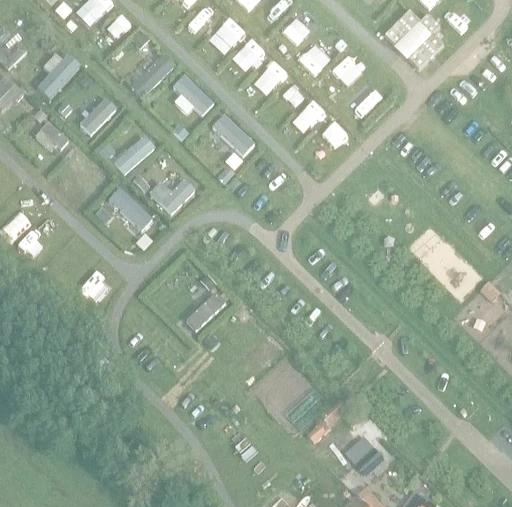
[(411,11),(386,36),(395,45),(393,47),(391,50),(408,65),(411,63),(421,72),(443,51),(432,37),(442,30),(428,17),(421,23),(411,11)]
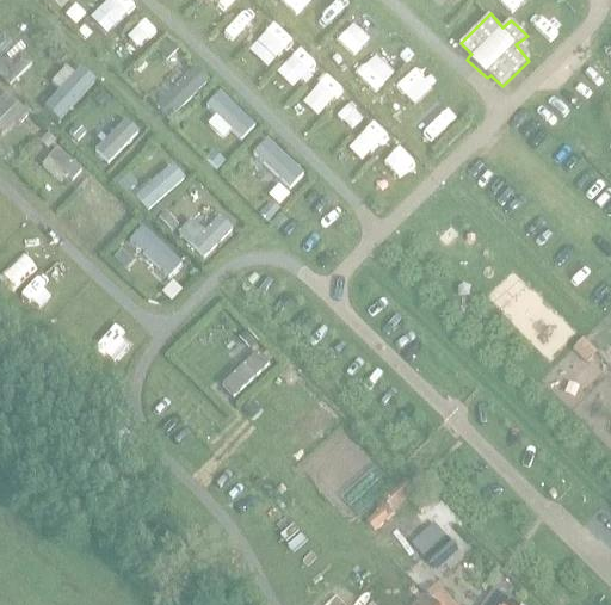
[(0,68),(11,80),(31,60),(22,49),(25,45),(19,39),(6,53),(2,49),(12,41),(2,30),(0,31),(0,68)]
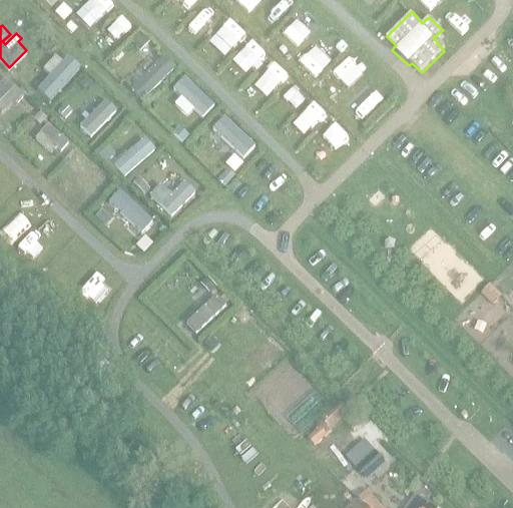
[(40,44),(16,69),(24,77),(36,65),(41,70),(52,59),(47,54),(49,53),(40,44)]
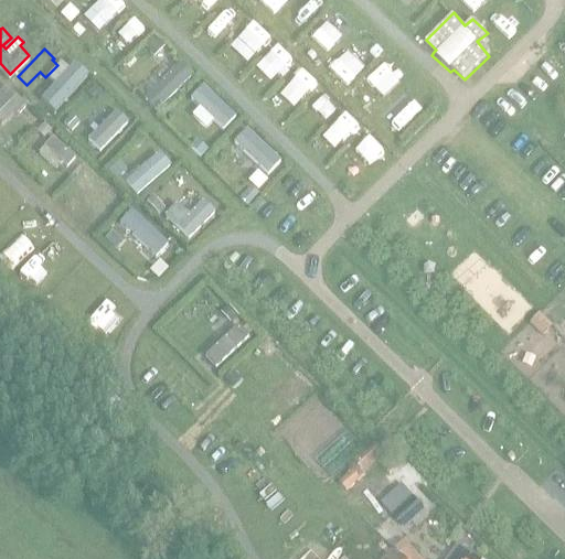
[(180,58),(144,94),(156,107),(192,72),(180,58)]
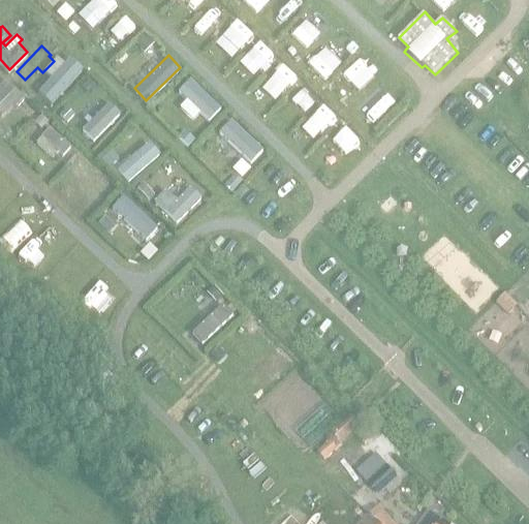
[(4,76),(0,80),(0,111),(1,112),(13,99),(18,102),(25,96),(4,76)]
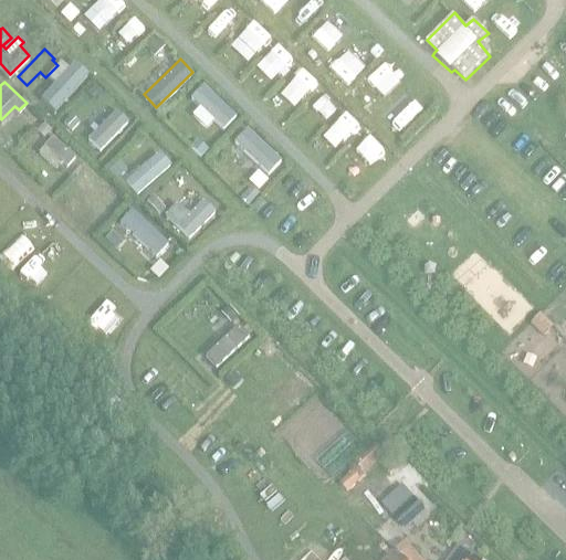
[(232,109),(205,83),(195,93),(211,108),(208,113),(213,118),(218,114),(222,119),(232,109)]
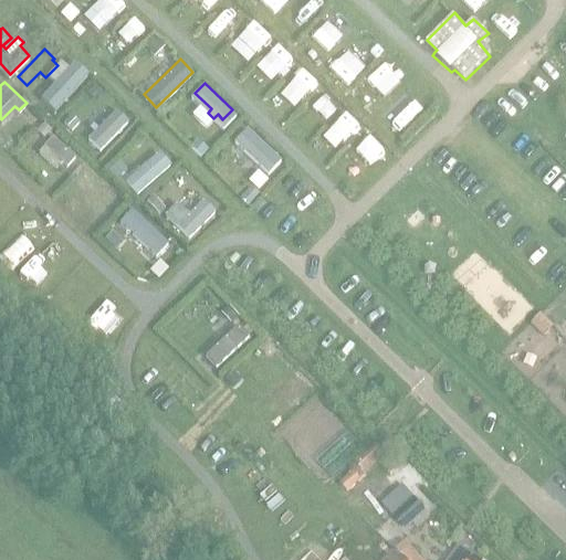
[(281,157),(245,125),(234,136),(270,169),(281,157)]
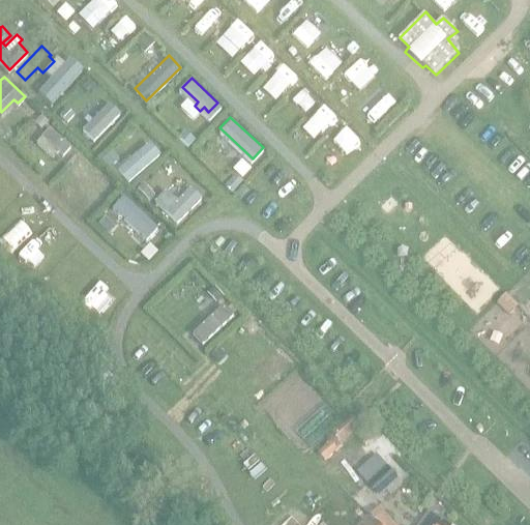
[(98,126),(104,130),(89,146),(95,152),(121,125),(114,119),(108,125),(102,121),(98,126)]
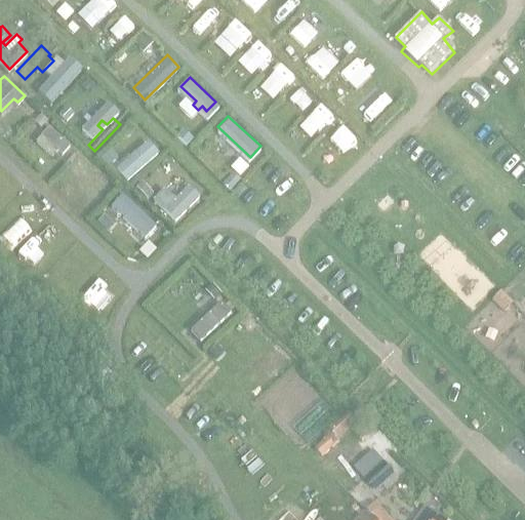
[(70,143),(48,123),(35,137),(52,153),(57,147),(62,151),(70,143)]
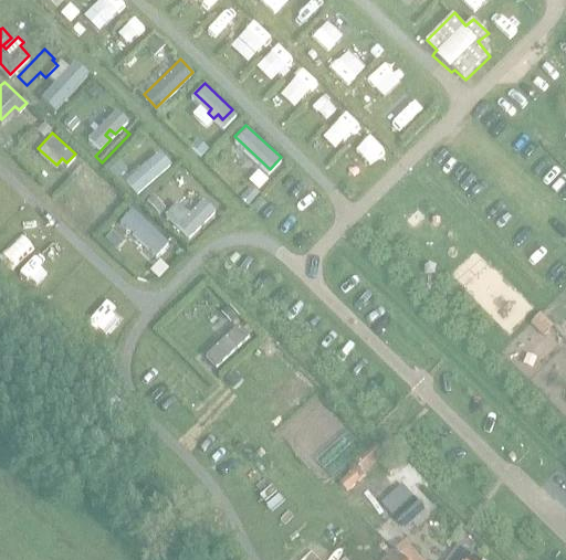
[(135,189),(161,165),(153,155),(126,179),(135,189)]
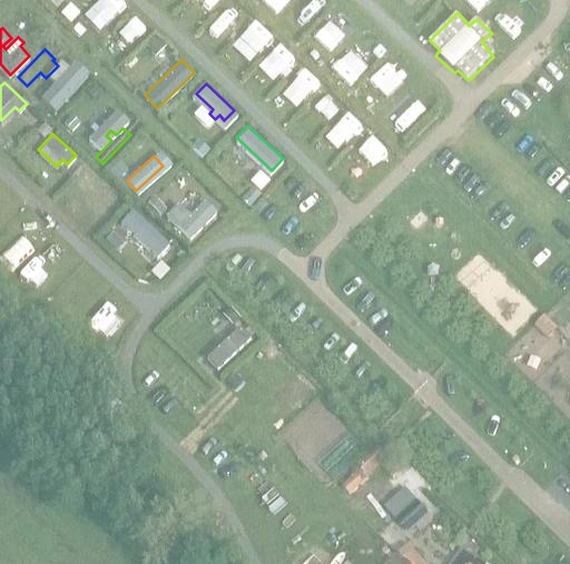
[(80,216),(94,229),(125,197),(84,159),(79,165),(85,170),(76,179),(96,199),(80,216)]
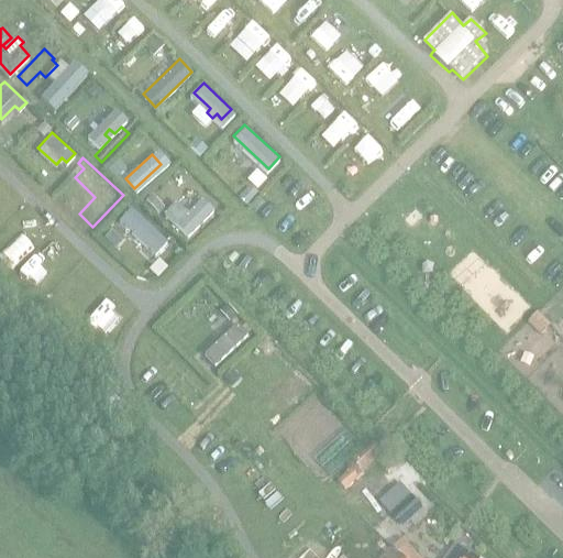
[(189,209),(185,207),(176,198),(163,211),(175,223),(176,222),(187,233),(213,208),(202,196),(189,209)]
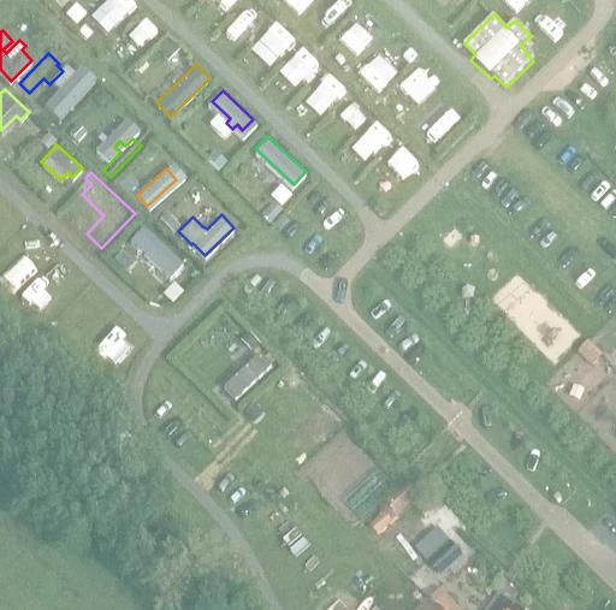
[(179,259),(143,220),(131,232),(166,271),(179,259)]
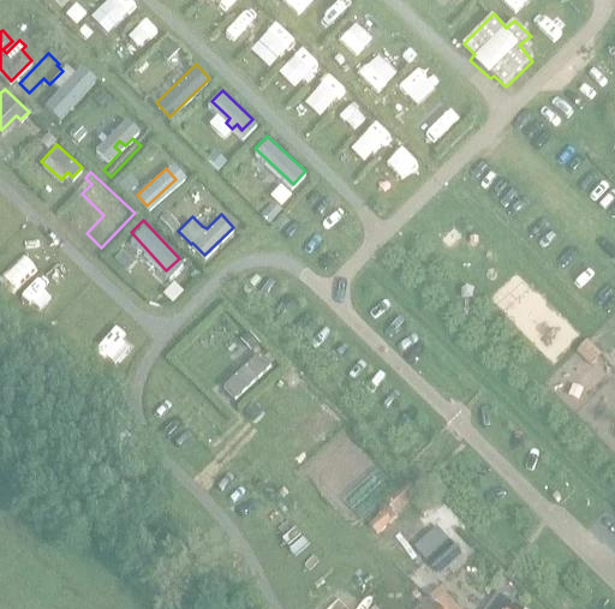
[(590,362),(601,351),(586,336),(575,347),(590,362)]
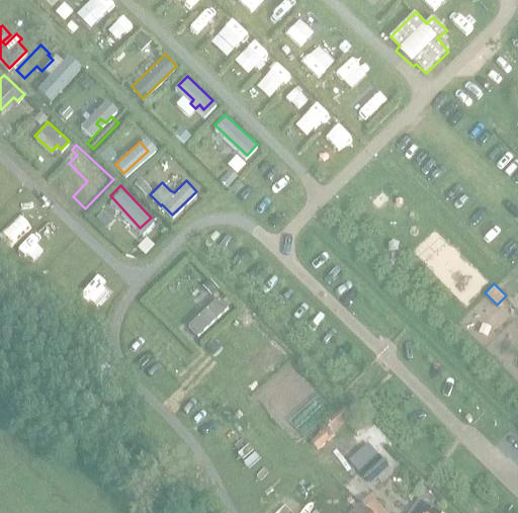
[(371,482),(392,464),(378,450),(359,467),(371,482)]
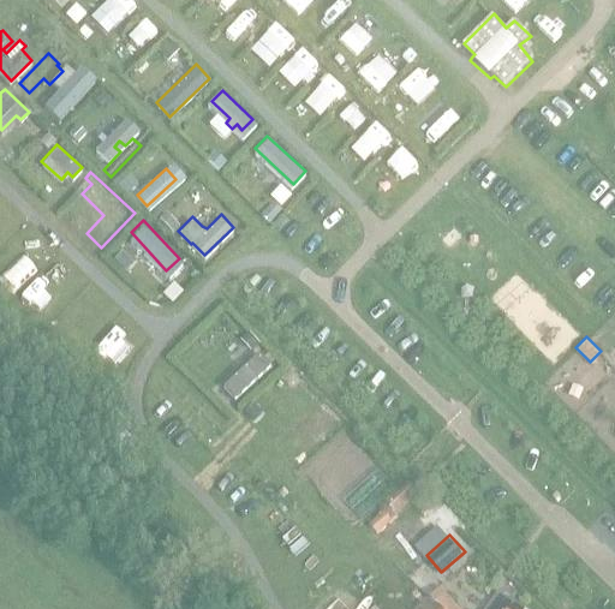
[(333,603),(364,573),(347,555),(315,585),(333,603)]
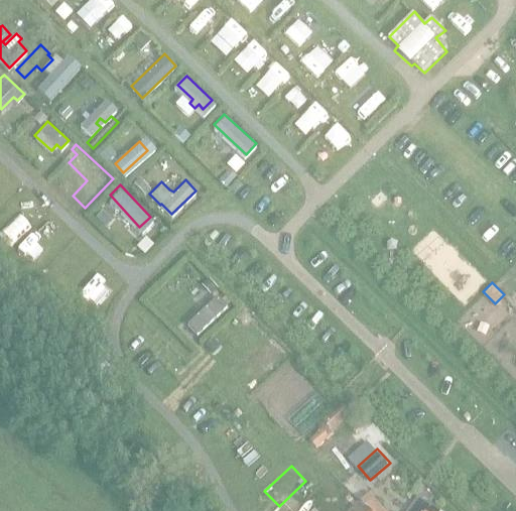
[(351,510),(389,510),(371,492),(351,510)]
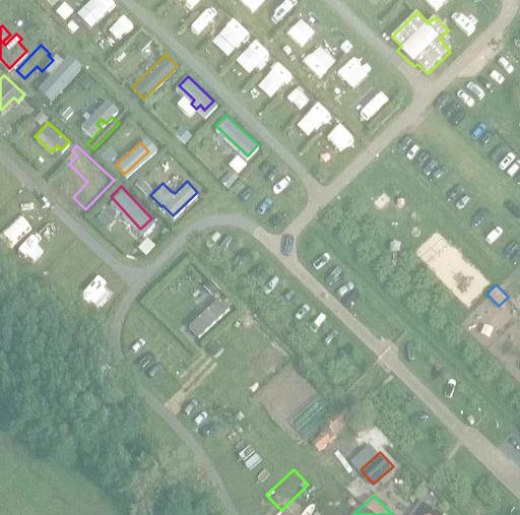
[(442,514),(435,510),(435,511),(418,502),(410,514),(442,514)]
